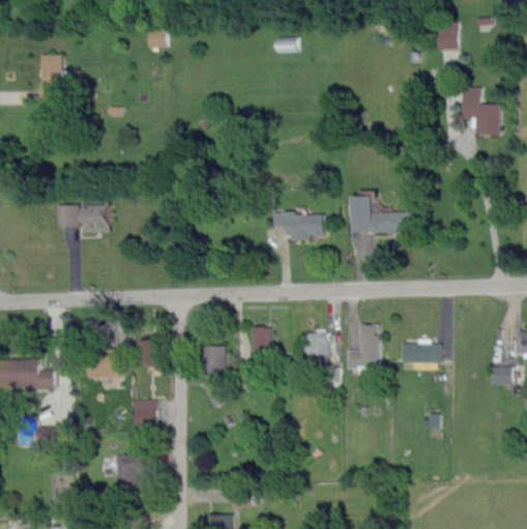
[(457,23),(437,23),(437,50),(457,49),(457,23)]
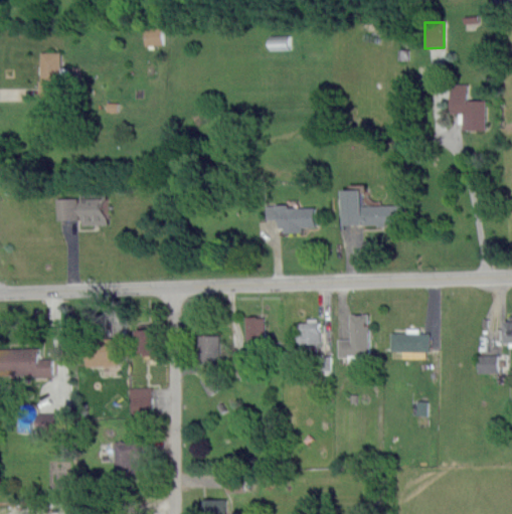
[(142,30),(143,47),(161,46),(160,29),(142,30)]
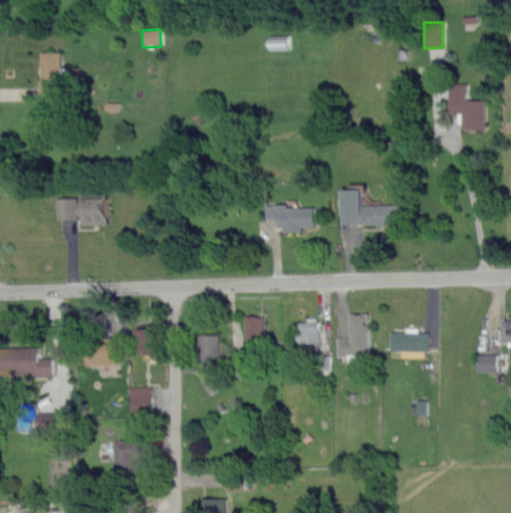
[(288,50),(287,36),(267,36),(268,51),(288,50)]
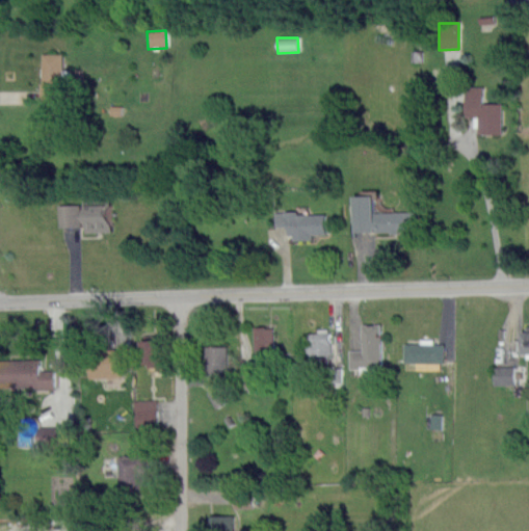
[(60,102),(38,102),(38,83),(41,84),(41,55),(60,55),(60,71),(68,71),(68,85),(60,85),(60,102)]
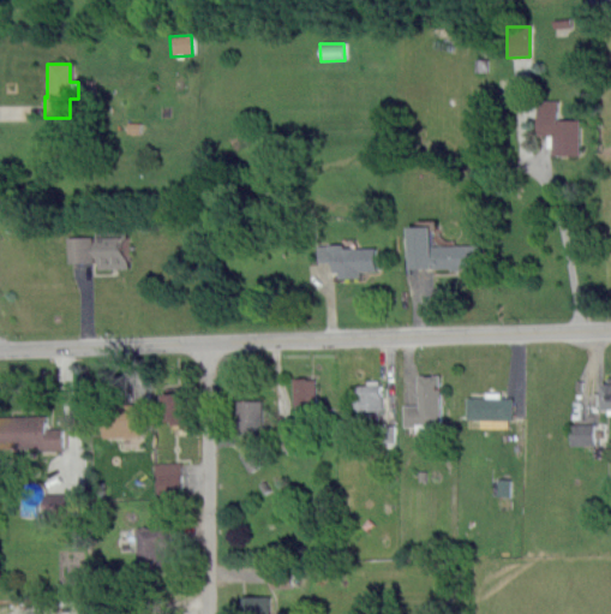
[(557,101),(557,121),(577,121),(579,156),(551,156),(551,136),(535,136),(535,101),(557,101)]
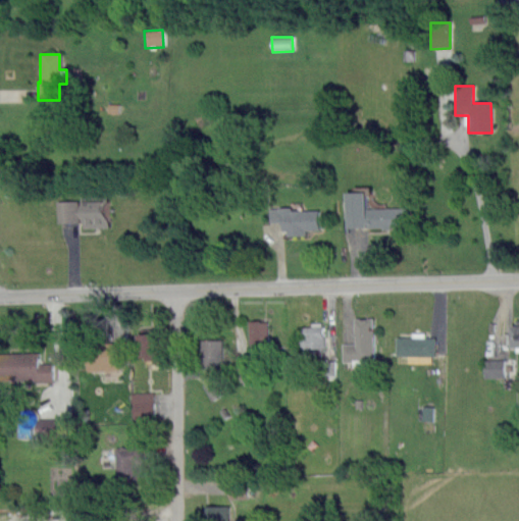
[(367,210),(409,209),(409,220),(399,220),(399,227),(390,227),(390,230),(382,230),(382,228),(348,229),(347,194),(366,193),(367,210)]
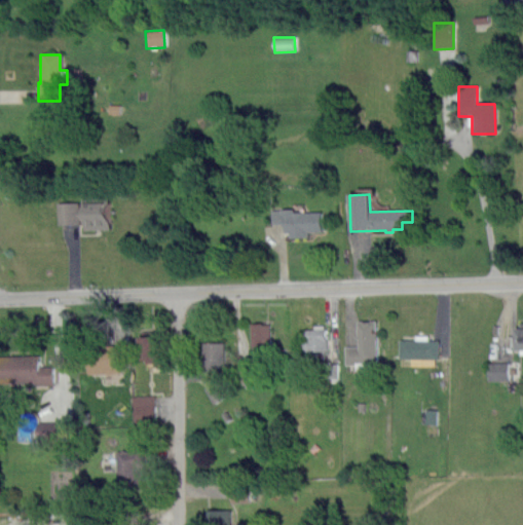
[(84,231),(83,198),(109,197),(110,230),(84,231)]
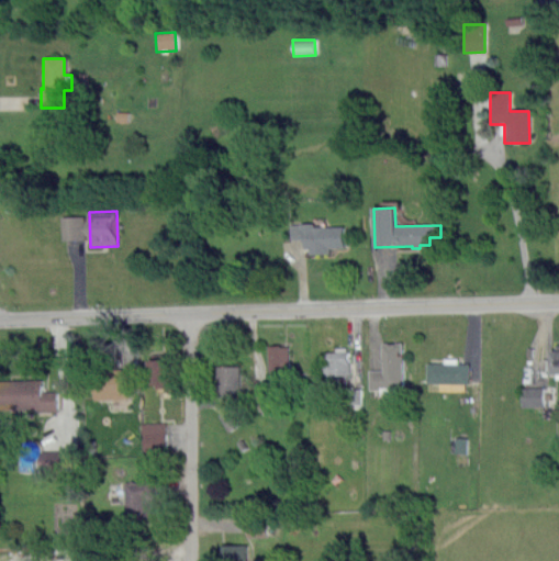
[(62,242),(84,242),(82,217),(60,217),(62,242)]
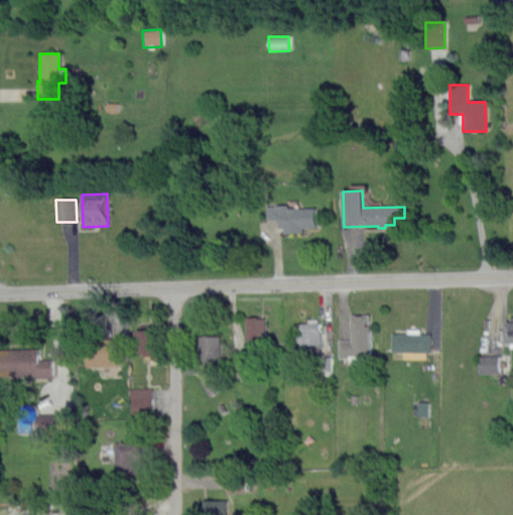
[(283,234),(283,229),(278,229),(277,220),(265,221),(265,207),(284,206),(284,205),(295,204),(295,209),(297,209),(297,210),(313,209),(314,228),(300,229),(301,233),(283,234)]
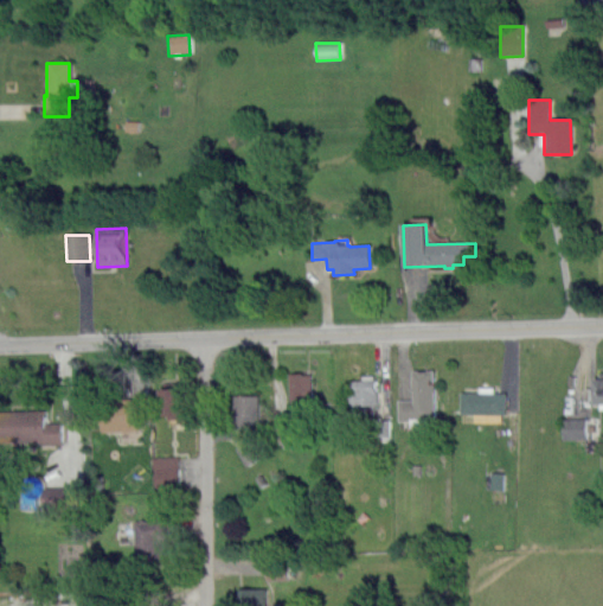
[(397,428),(396,422),(396,401),(411,401),(410,372),(431,371),(434,415),(432,419),(432,427),(397,428)]
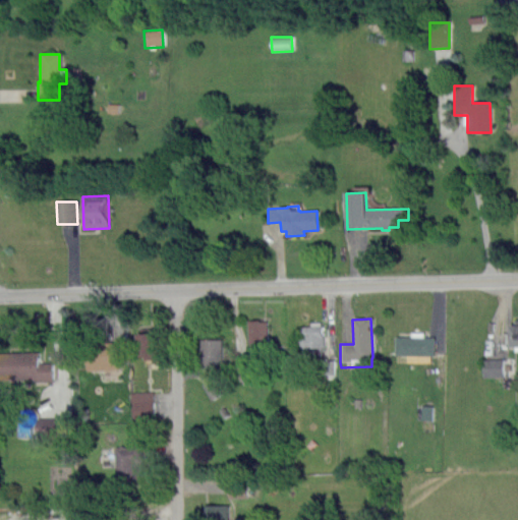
[(248,349),(246,322),(259,321),(259,323),(265,322),(266,348),(248,349)]
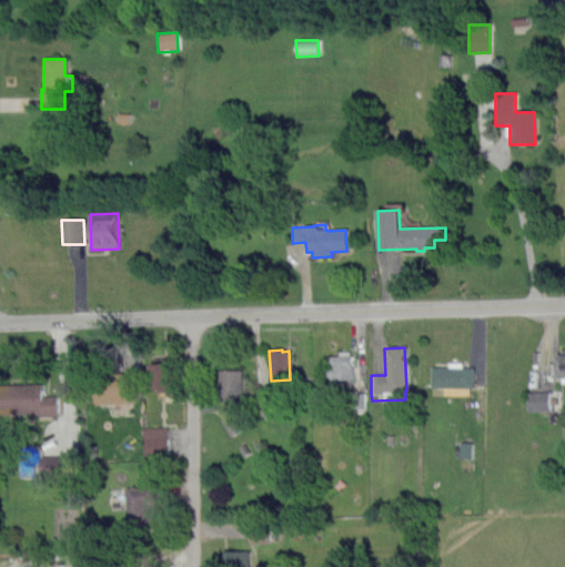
[(324,381),(324,367),(328,367),(328,357),(338,356),(336,352),(347,352),(347,356),(350,356),(352,380),(324,381)]
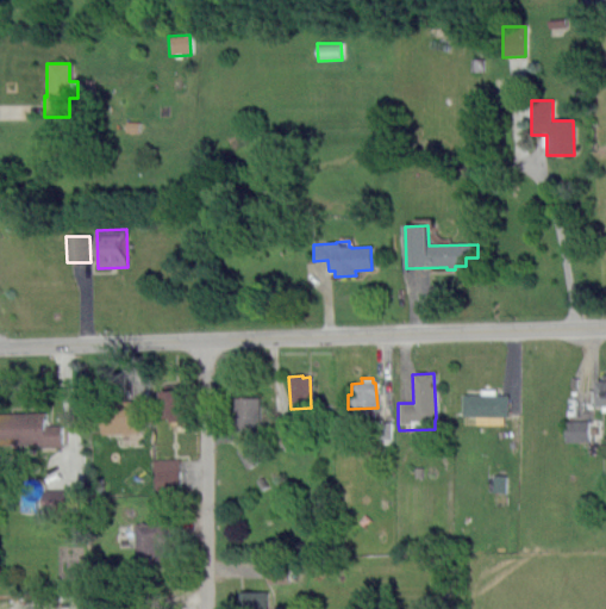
[(172,421),(172,418),(161,418),(160,391),(162,391),(162,386),(182,385),(183,391),(185,391),(186,417),(180,418),(180,421),(172,421)]
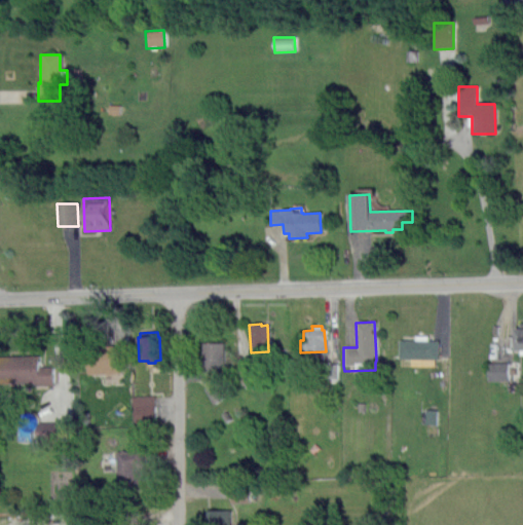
[(437,359),(437,361),(419,359),(419,366),(410,365),(410,360),(397,360),(397,340),(413,340),(413,336),(426,336),(426,341),(437,341),(437,359)]
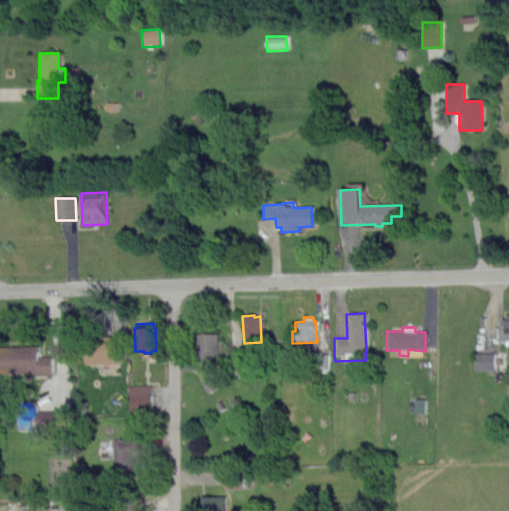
[(198,368),(198,357),(195,357),(195,334),(216,334),(216,355),(218,355),(218,368),(198,368)]
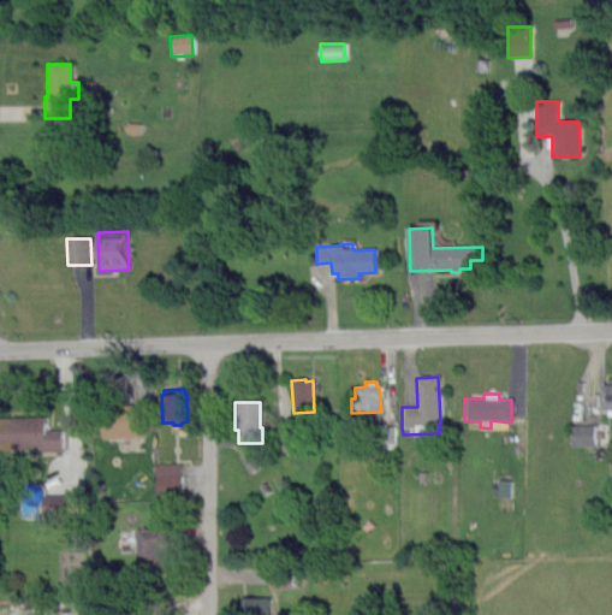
[(101,439),(100,406),(140,404),(141,437),(101,439)]
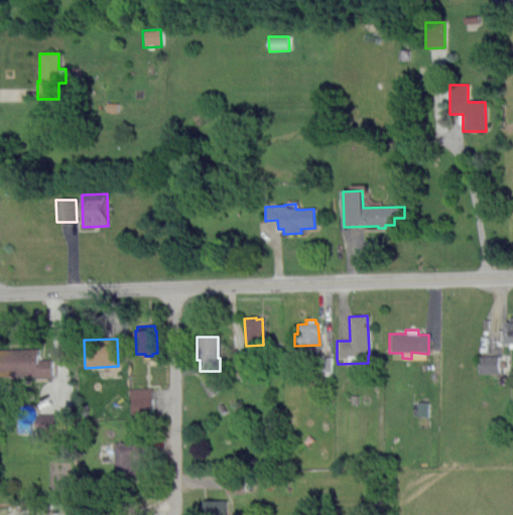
[(35,355),(36,361),(50,360),(50,378),(30,378),(30,375),(0,375),(0,350),(35,350),(35,355)]
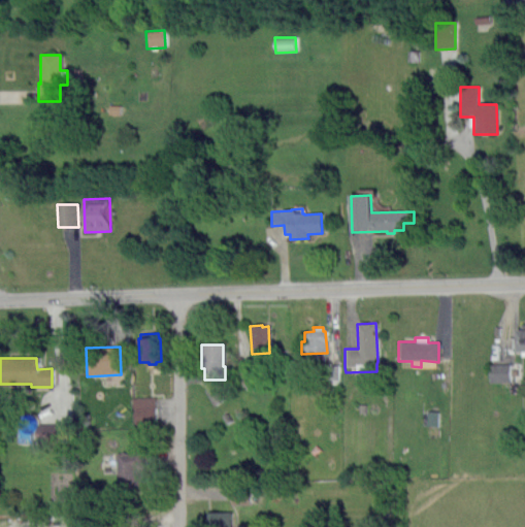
[(511,383),(510,365),(489,366),(489,384),(511,383)]
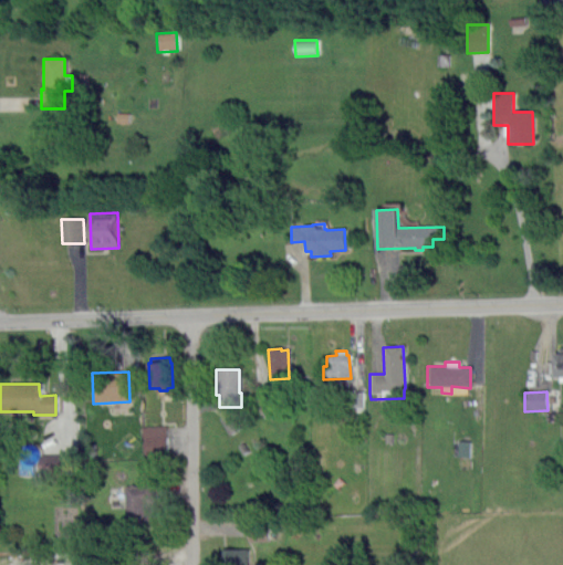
[(166,427),(141,428),(142,457),(166,456),(166,427)]
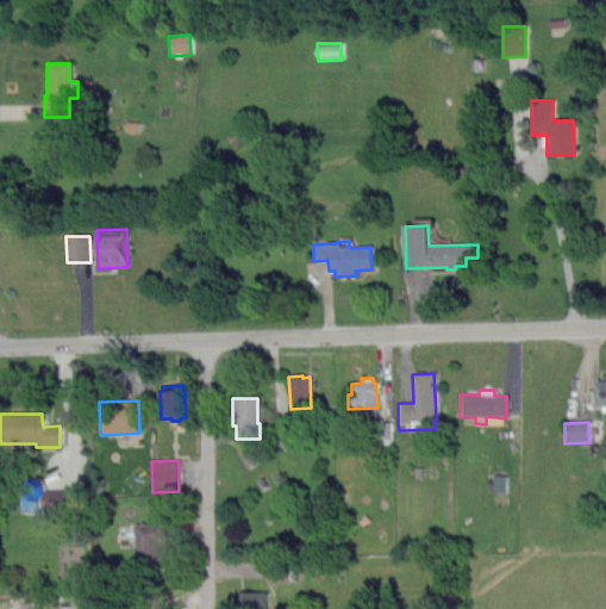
[(135,571),(135,524),(164,523),(164,542),(163,542),(164,570),(135,571)]
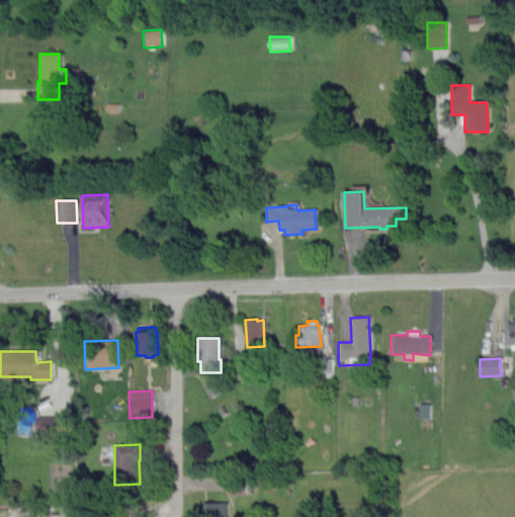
[(202,516),(202,502),(226,502),(226,516),(202,516)]
